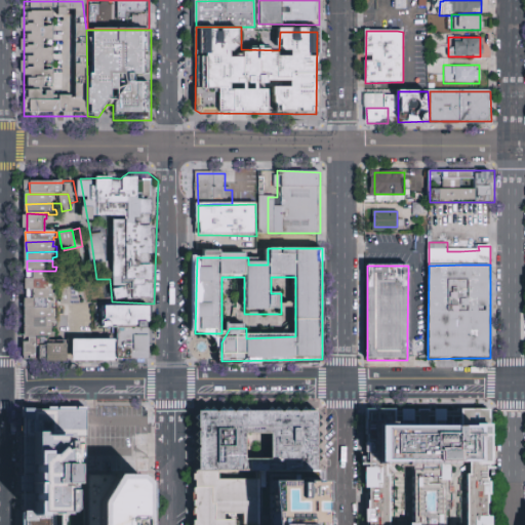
[(53,280),(27,280),(27,275),(27,271),(56,272),(56,275),(56,276),(53,276),(53,280)]
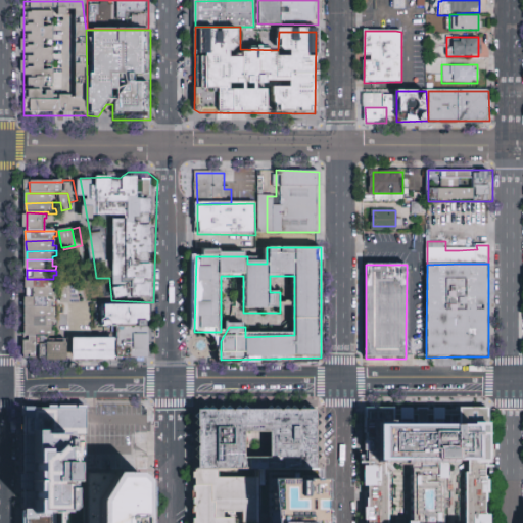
[(53,284),(53,289),(27,289),(27,279),(53,279),(57,279),(56,284),(53,284)]
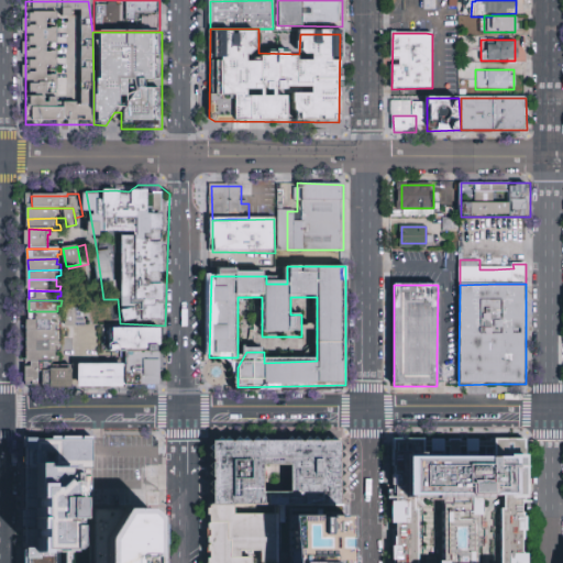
[(77,328),(65,328),(65,310),(77,310),(77,328)]
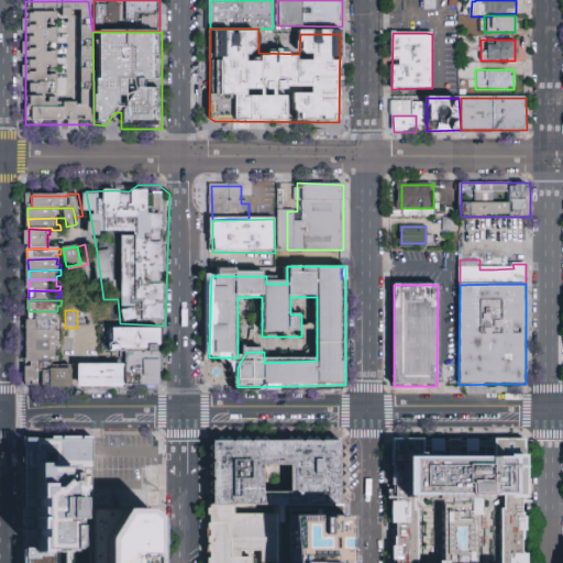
[(87,328),(77,328),(77,310),(86,310),(87,328)]
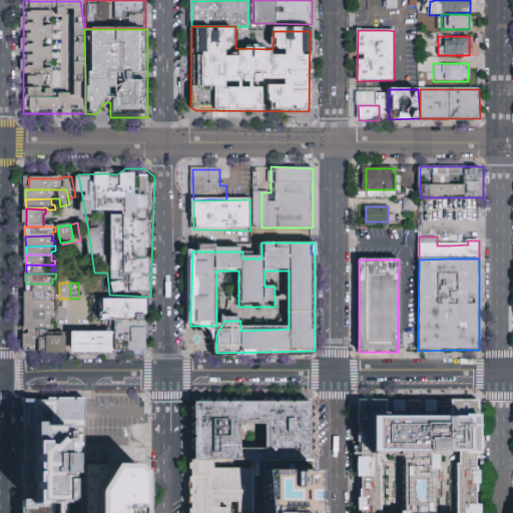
[(52,284),(52,289),(54,289),(55,293),(27,293),(26,284),(52,284)]
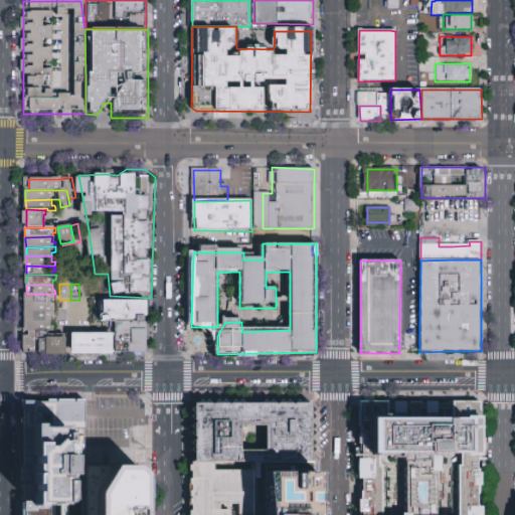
[(26,304),(25,304),(24,294),(26,294),(27,294),(55,294),(54,299),(51,299),(51,304),(26,304)]
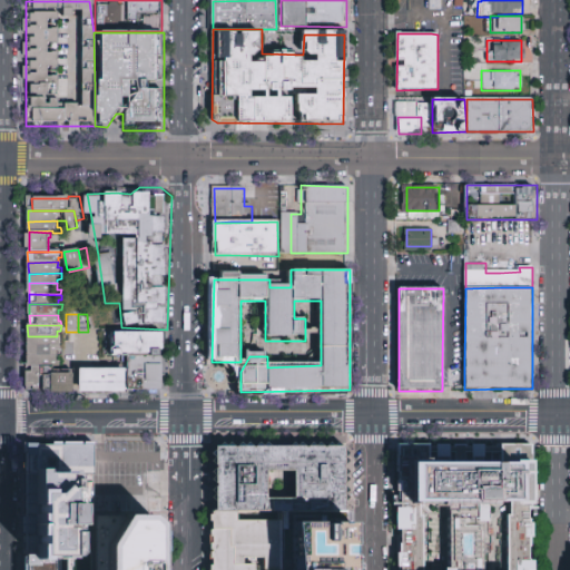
[(110,333),(159,332),(160,353),(110,353),(110,333)]
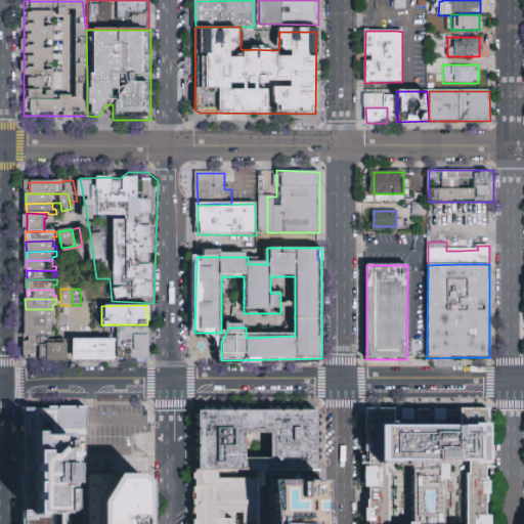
[(52,309),(51,314),(55,314),(55,318),(27,318),(26,318),(26,309),(27,309),(52,309)]
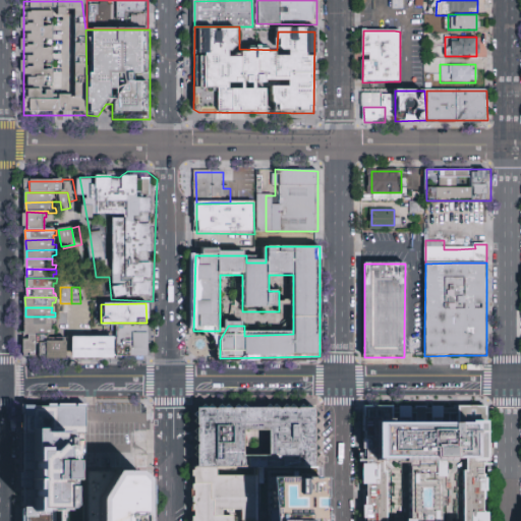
[(26,327),(25,327),(25,316),(26,316),(55,316),(56,323),(52,323),(52,326),(26,327)]
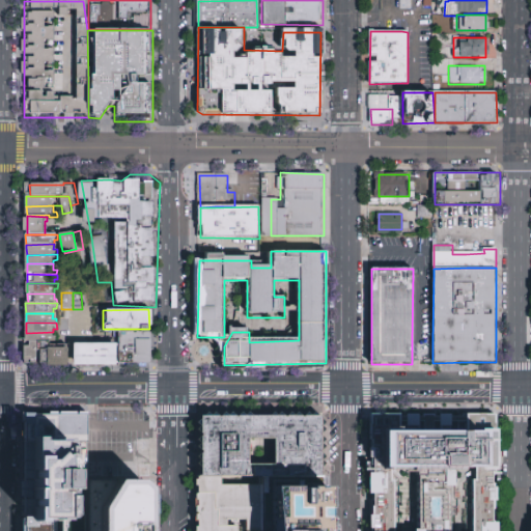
[(415,335),(415,359),(434,359),(434,331),(418,331),(418,335),(415,335)]
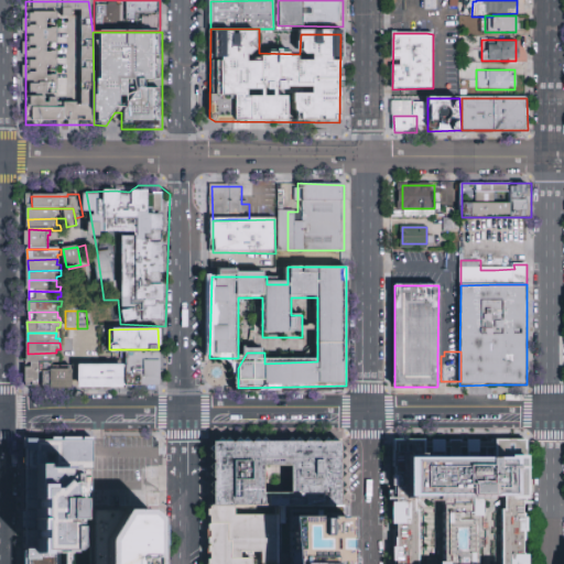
[(56,353),(55,358),(58,358),(58,362),(58,364),(40,364),(31,364),(29,364),(26,364),(26,362),(28,354),(29,354),(56,353)]
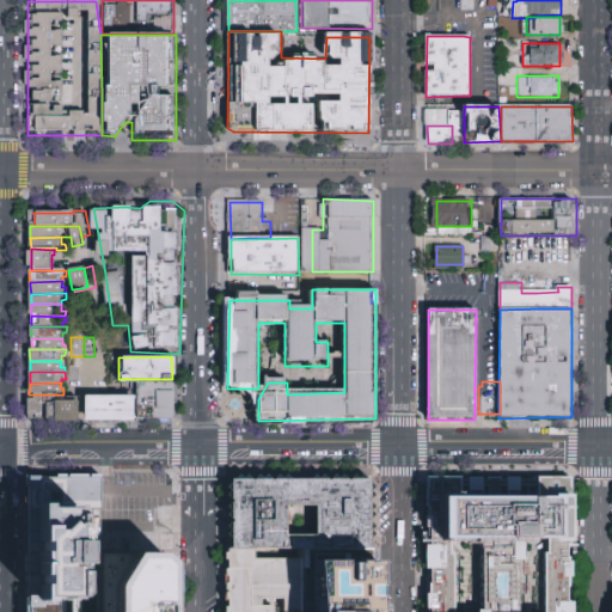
[(176,421),(136,421),(135,428),(89,430),(89,399),(135,398),(135,385),(173,386),(175,392),(176,421)]
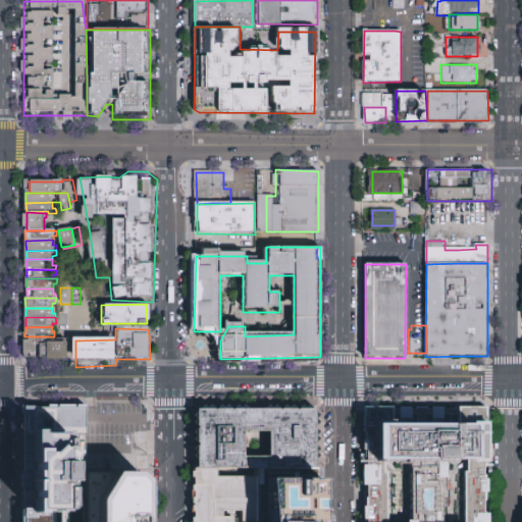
[(37,336),(37,357),(27,357),(25,357),(24,343),(27,342),(29,342),(29,336),(37,336)]
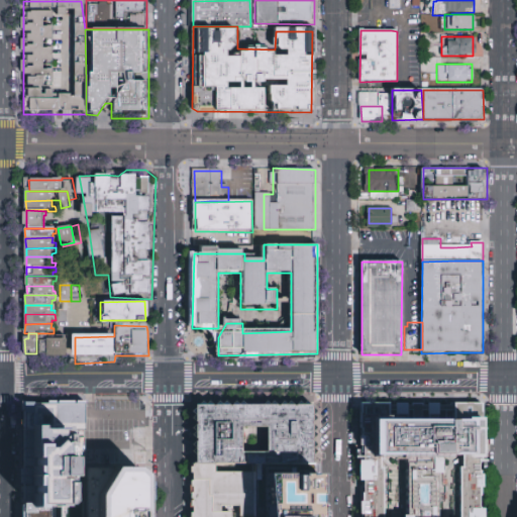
[(84,402),(22,401),(21,516),(82,516),(82,503),(66,504),(73,477),(72,457),(72,430),(84,430),(84,402)]
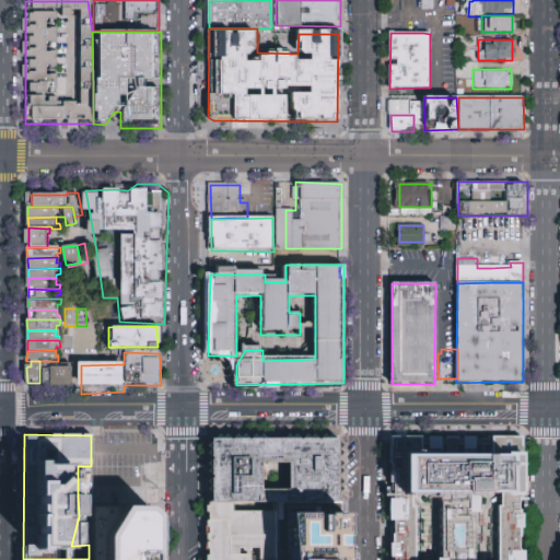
[(395,559),(521,559),(521,435),(395,435),(395,559)]
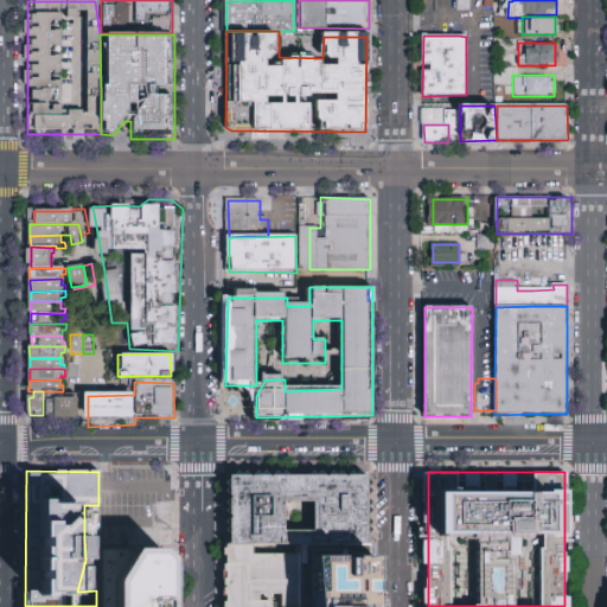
[(368,531),(368,545),(320,545),(298,545),(248,545),(230,545),(230,532),(230,477),(247,477),(319,477),(368,477),(368,531)]
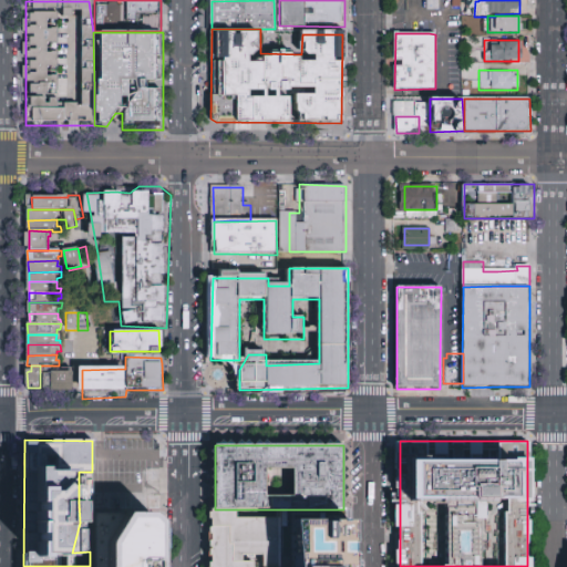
[(146,495),(160,495),(160,507),(147,508),(146,495)]
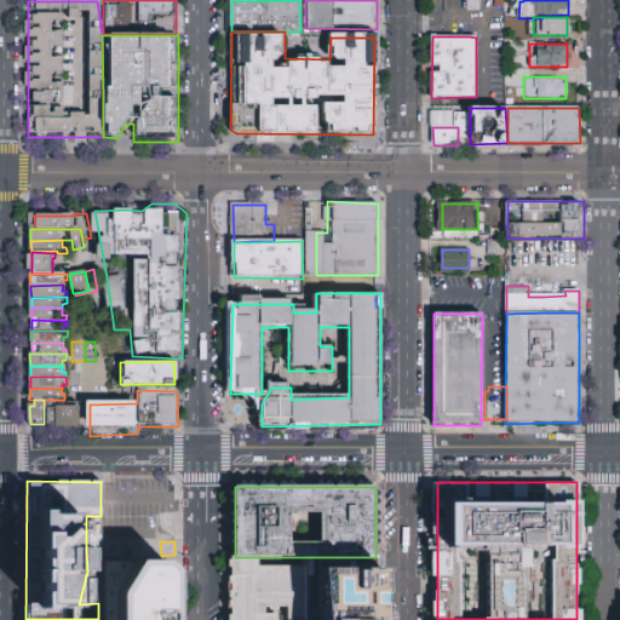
[(303,596),(304,557),(327,557),(375,557),(379,595),(303,596)]
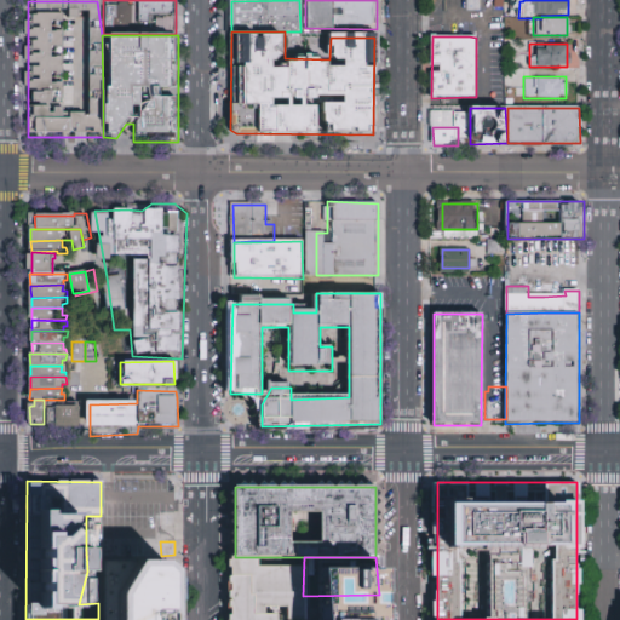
[(105,619),(105,563),(107,563),(136,563),(166,564),(177,573),(177,619),(176,619),(105,619)]
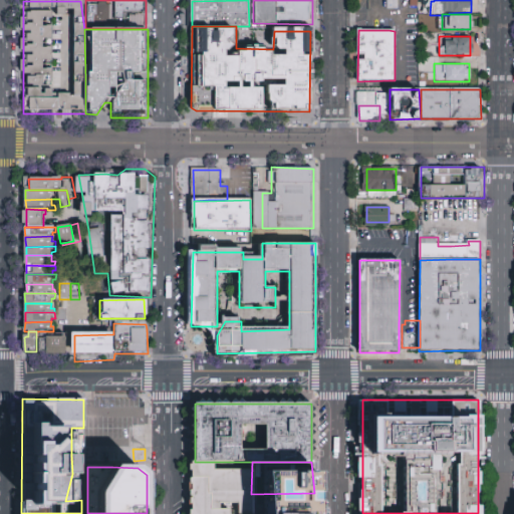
[(190,513),(190,467),(211,467),(211,472),(247,472),(247,513),(190,513)]
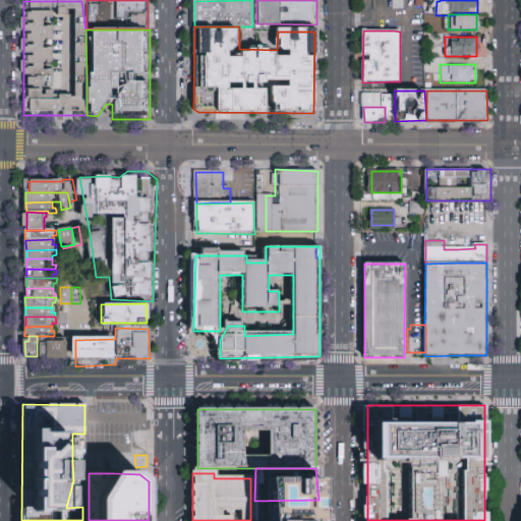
[(254,520),(254,501),(319,500),(317,520),(254,520)]
